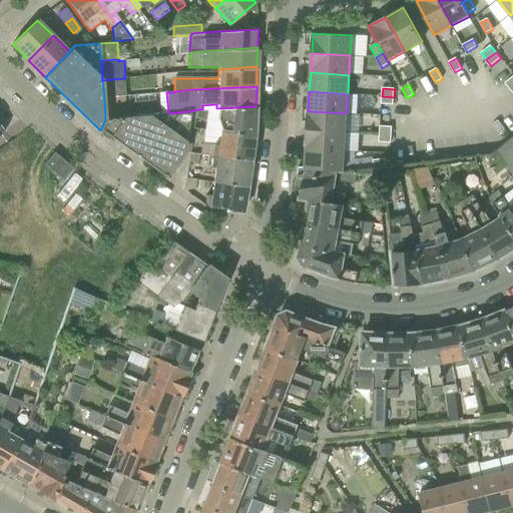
[(104,97),(105,120),(125,118),(123,96),(104,97)]
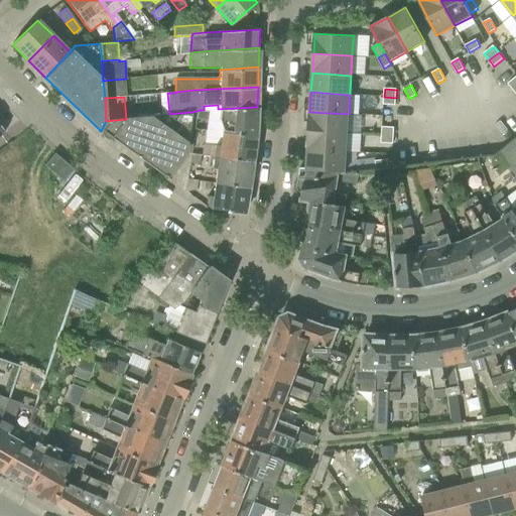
[(396,106),(396,98),(384,97),(384,105),(396,106)]
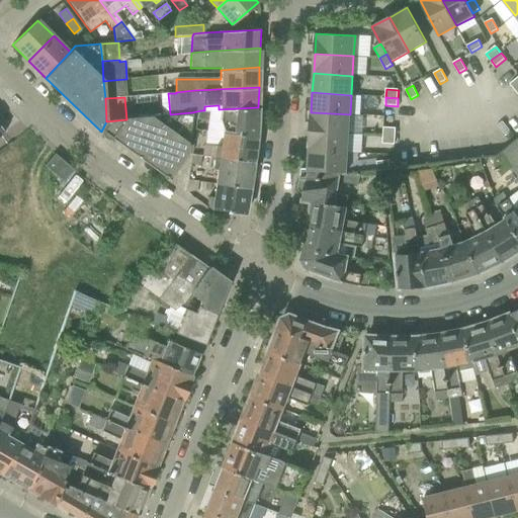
[(258,109),(258,107),(219,109),(219,111),(204,111),(204,110),(201,110),(192,112),(191,114),(197,113),(195,131),(223,134),(223,132),(257,136),(258,109)]
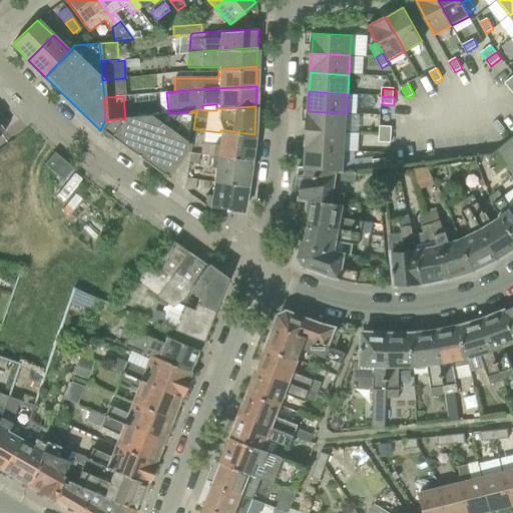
[(167,178),(185,153),(189,113),(190,111),(168,113),(168,114),(125,118),(105,120),(100,130),(167,178)]
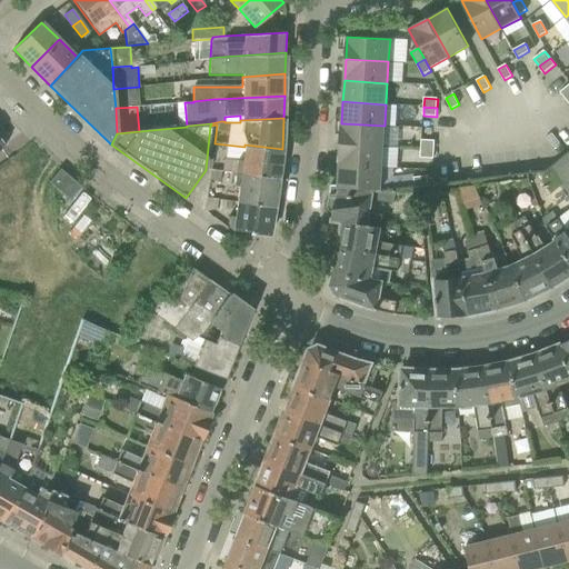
[(383,147),(385,126),(341,123),(340,145),(383,147)]
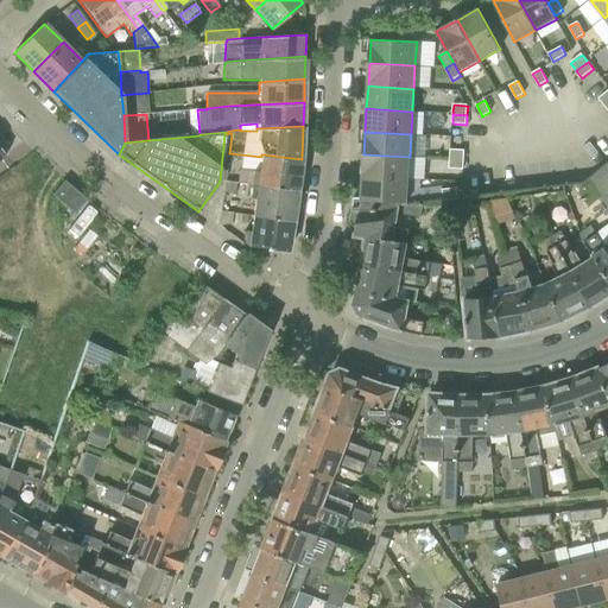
[(450,159),(464,160),(464,151),(450,150),(450,159)]
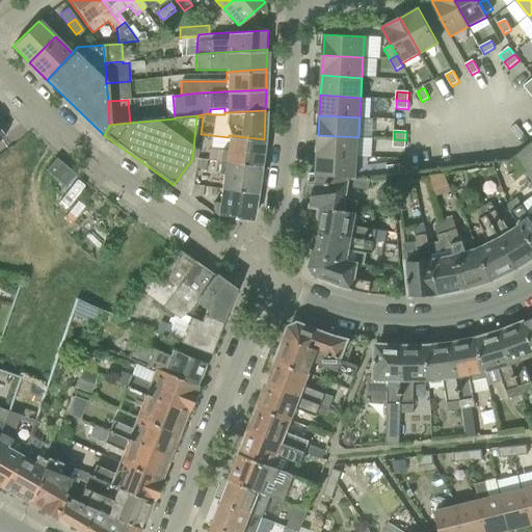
[(227,152),(220,151),(209,150),(209,151),(207,160),(219,162),(219,161),(260,166),(264,141),(264,139),(229,135),(229,137),(227,152)]
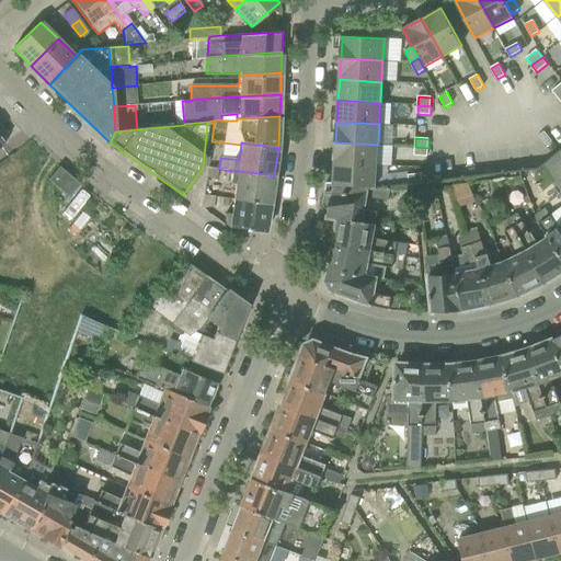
[(377,165),(378,145),(335,142),(334,163),(377,165)]
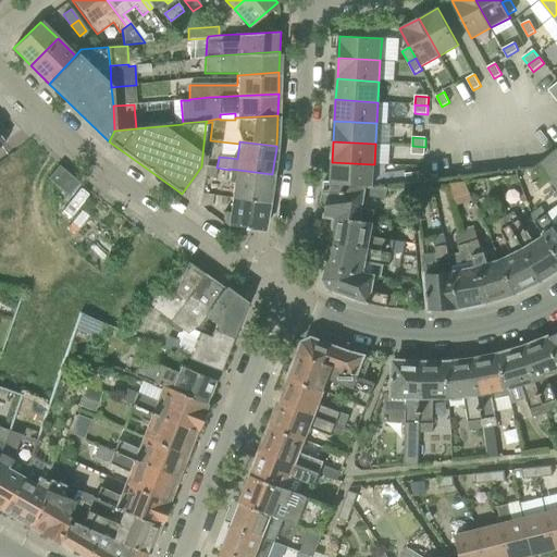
[(425,156),(425,147),(412,146),(412,155),(425,156)]
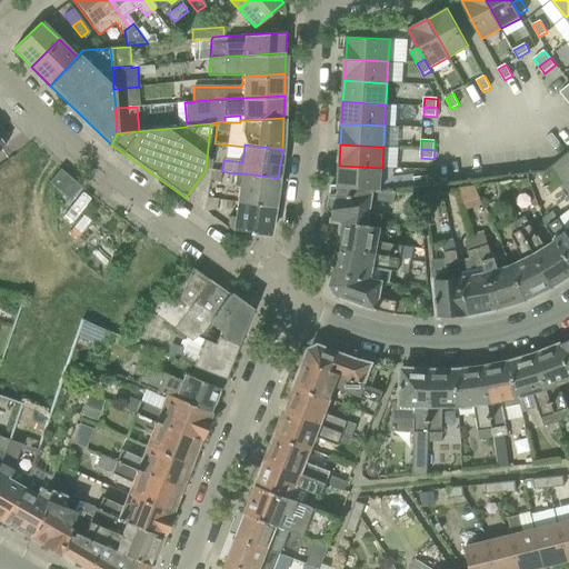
[(568,152),(553,166),(568,188),(568,152)]
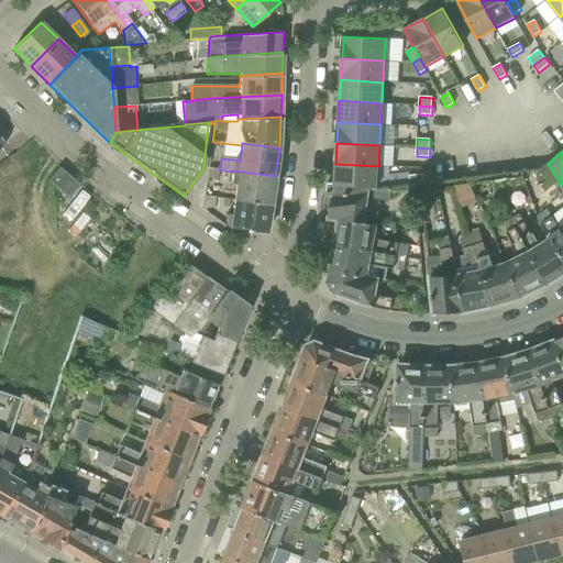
[(376,187),(378,166),(335,164),(334,184),(376,187)]
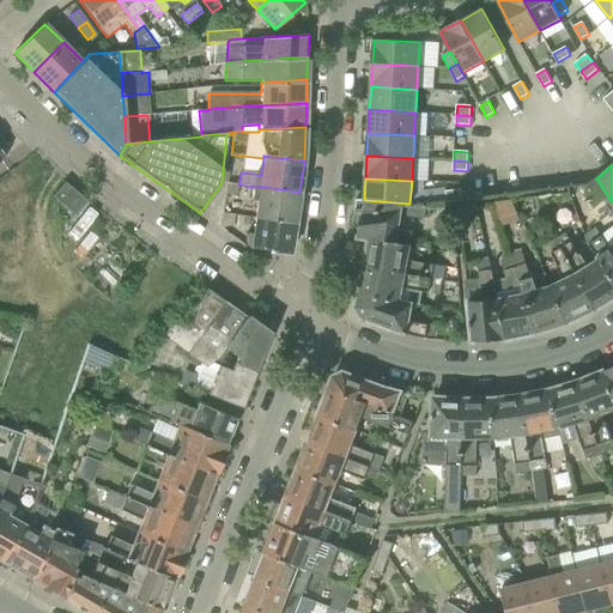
[(54,195),(76,212),(85,200),(64,182),(54,195)]
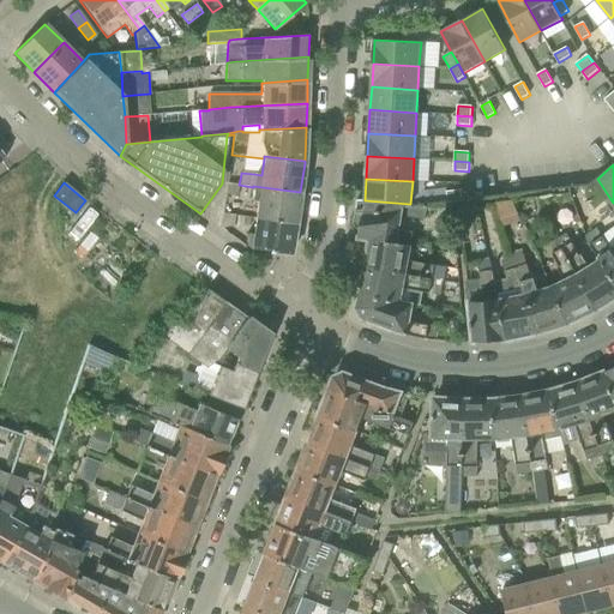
[(227,194),(238,197),(239,185),(228,184),(227,194)]
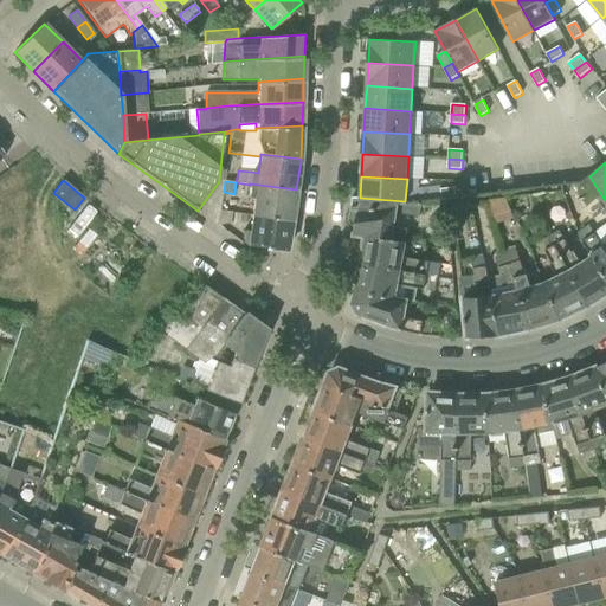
[(253,214),(292,219),(296,189),(250,184),(250,185),(247,199),(255,200),(253,214)]
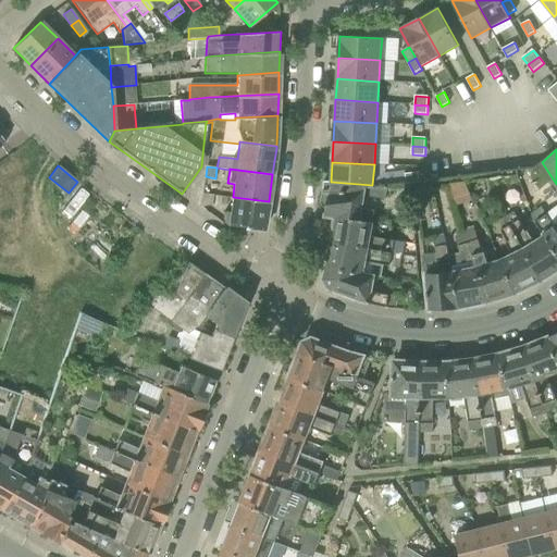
[(406,174),(407,183),(420,182),(419,173),(406,174)]
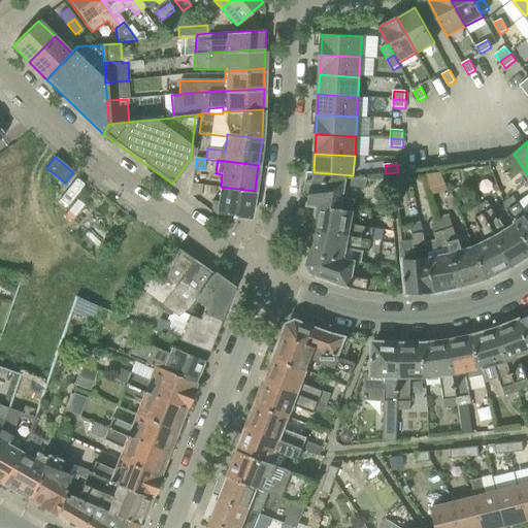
[(427,176),(433,193),(449,188),(442,171),(427,176)]
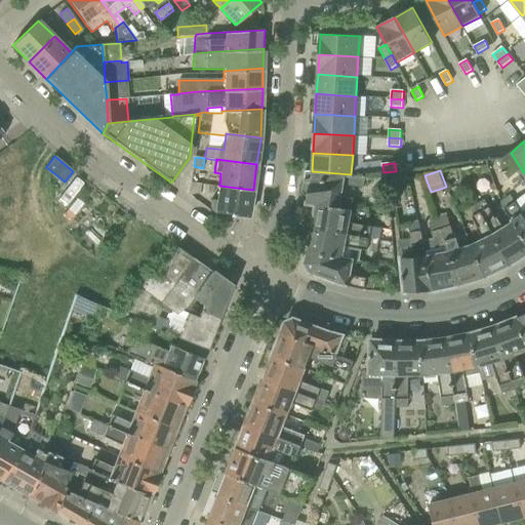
[(304,183),(345,177),(345,175),(351,175),(351,174),(312,171),(312,173),(312,178),(311,178),(311,179),(305,179),(304,183)]
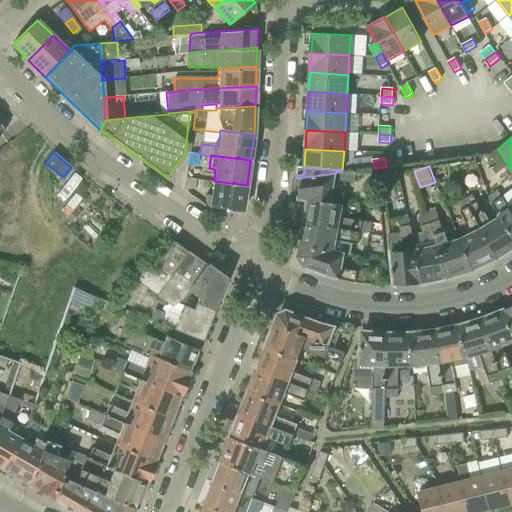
[(356,171),(296,178),(295,187),(300,193),(299,198),(309,200),(309,198),(341,204),(343,192),(332,190),(334,178),(354,182),(356,171)]
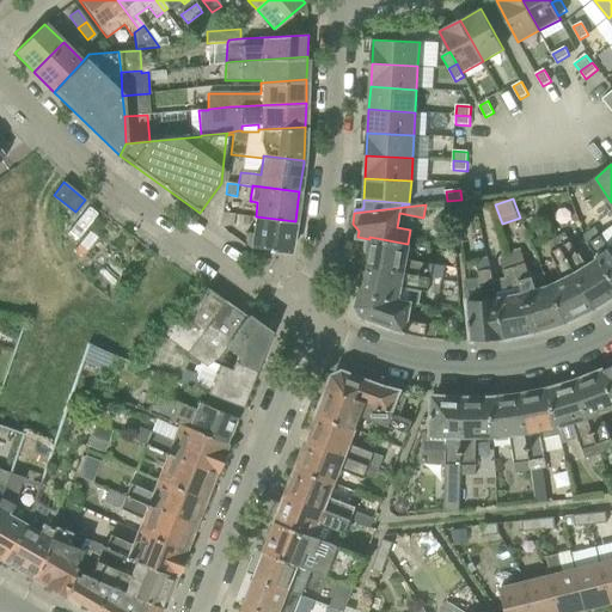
[(234,215),(222,213),(221,213),(220,227),(233,226),(234,215)]
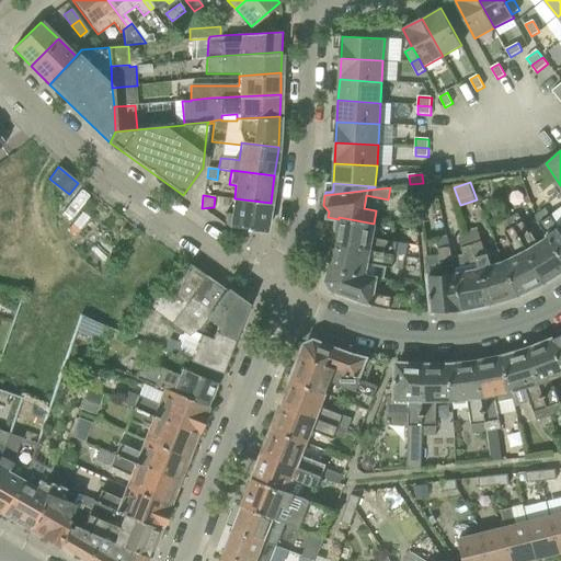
[(228,227),(265,232),(271,205),(271,203),(235,198),(231,214),(226,214),(225,225),(228,227)]
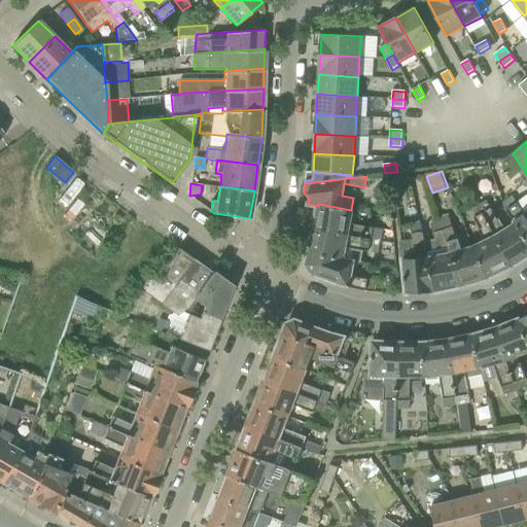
[(516,221),(526,239),(526,195),(518,203),(513,195),(504,201),(507,209),(516,221)]
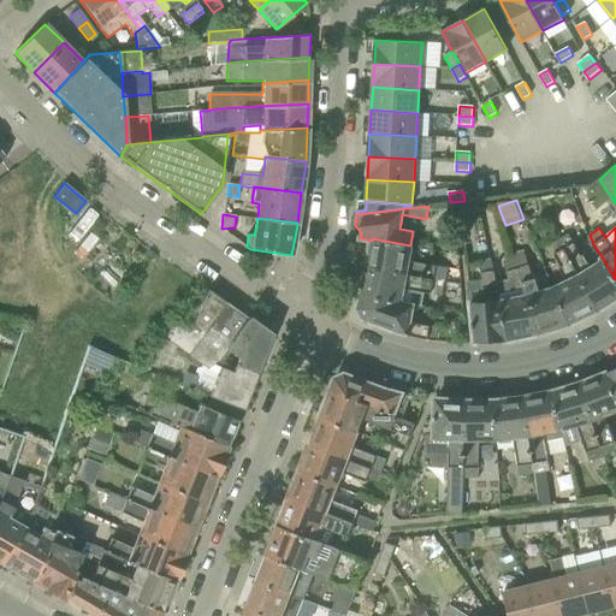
[(600,312),(615,303),(615,302),(615,279),(603,259),(591,267),(584,254),(581,256),(569,232),(560,238),(560,240),(600,312)]
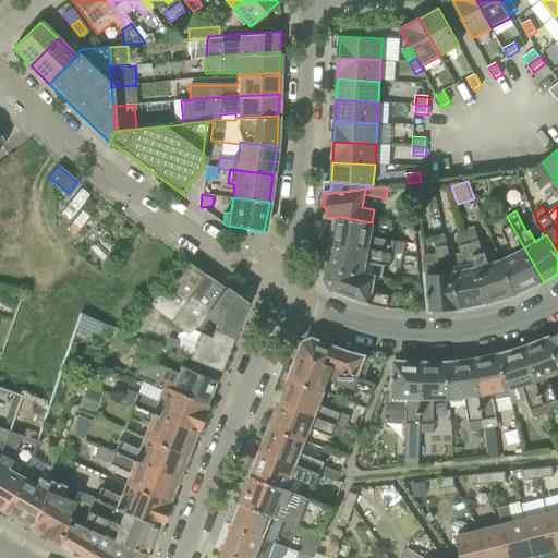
[(332,241),(401,254),(404,242),(370,235),(372,222),(337,216),(337,218),(332,241)]
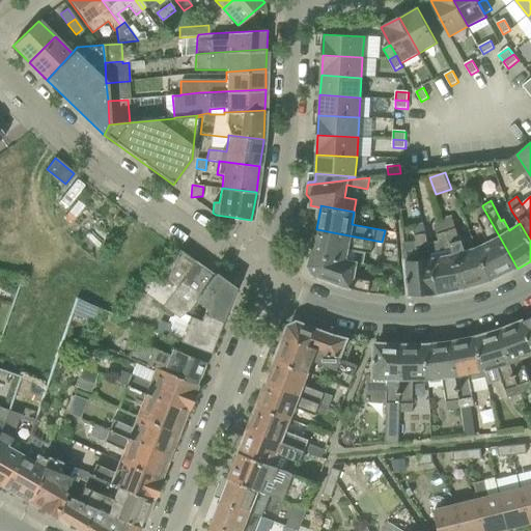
[(478,247),(493,281),(518,269),(482,206),(482,205),(473,211),(484,229),(482,230),(488,242),(478,247)]
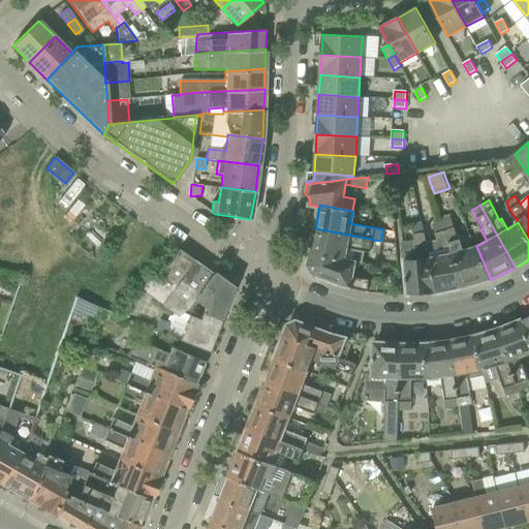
[(458,238),(450,218),(449,215),(441,218),(442,221),(464,288),(491,280),(476,246),(475,246),(464,249),(460,238),(458,238)]
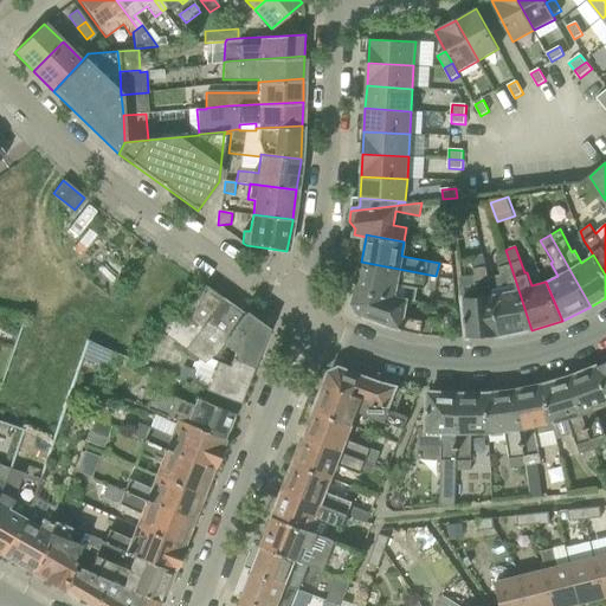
[(507,253),(500,255),(495,257),(501,276),(496,277),(488,278),(500,336),(501,336),(532,330),(507,253)]
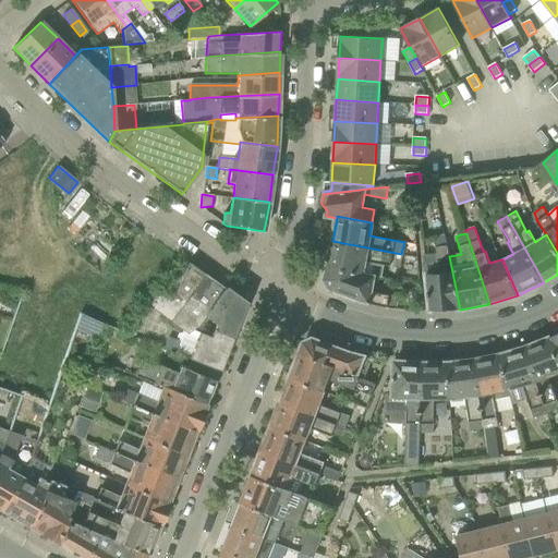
[(424,241),(425,255),(427,274),(428,274),(431,311),(460,310),(449,256),(446,240),(445,234),(434,237),(434,239),(424,241)]
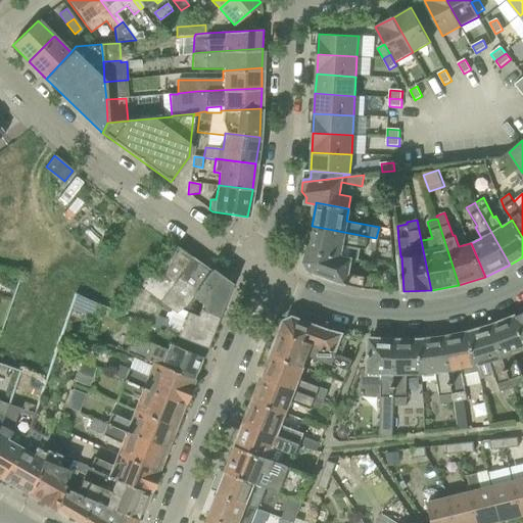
[(374,250),(376,238),(312,226),(312,227),(306,249),(340,255),(343,244),(374,250)]
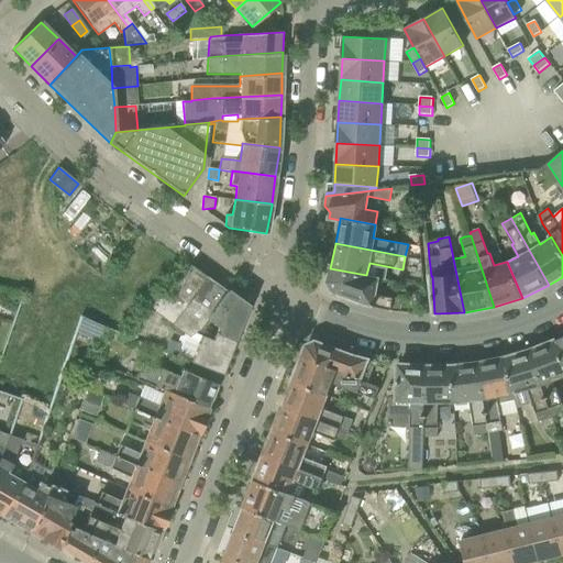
[(173,327),(207,277),(189,265),(166,300),(165,300),(158,296),(151,309),(150,309),(173,327)]
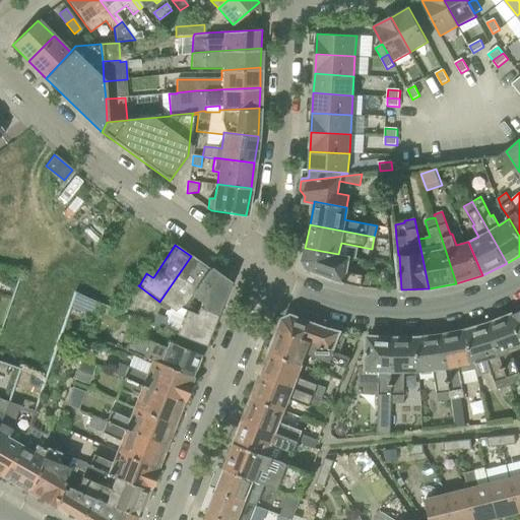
[(345,283),(362,287),(362,285),(370,286),(372,276),(350,272),(350,274),(346,273),(348,257),(338,254),(305,248),(302,261),(306,269),(324,276),(345,283)]
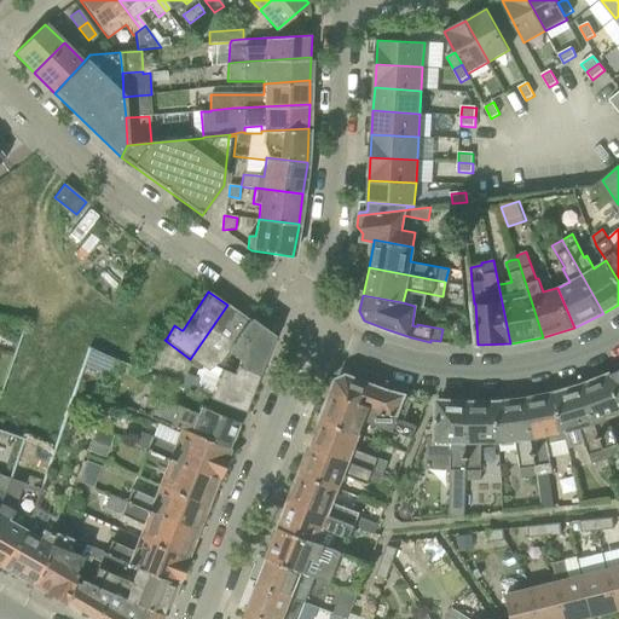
[(236,366),(256,375),(272,336),(227,305),(190,359),(203,369),(207,371),(221,362),(223,360),(236,366)]
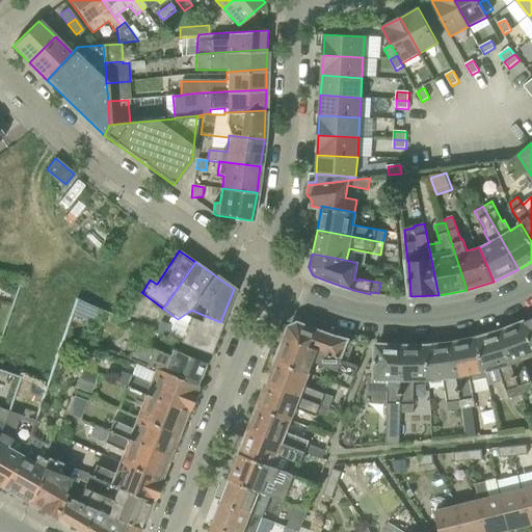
[(73,315),(94,324),(99,310),(77,300),(73,315)]
